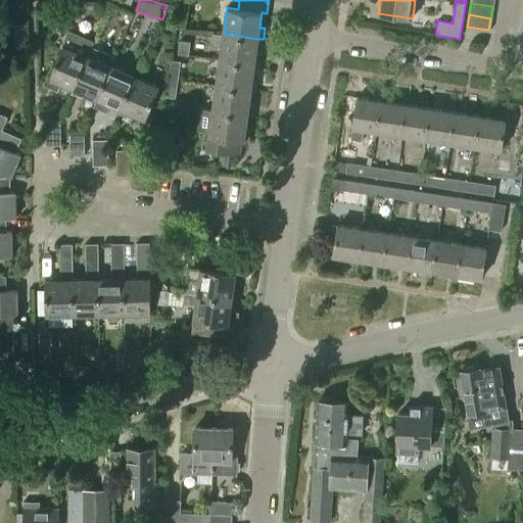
[(10,28),(10,46),(24,46),(24,28),(10,28)]
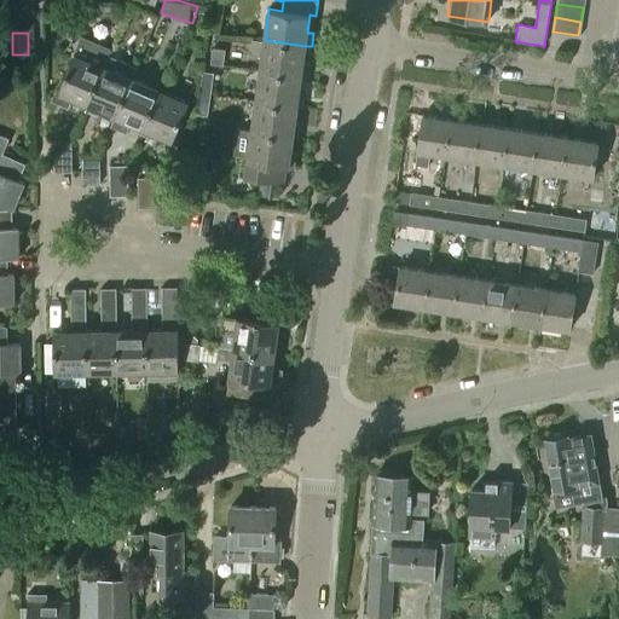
[(265,41),(253,39),(250,48),(253,52),(262,53),(260,70),(301,76),(307,77),(308,63),(302,62),(305,46),(265,40),(265,41)]
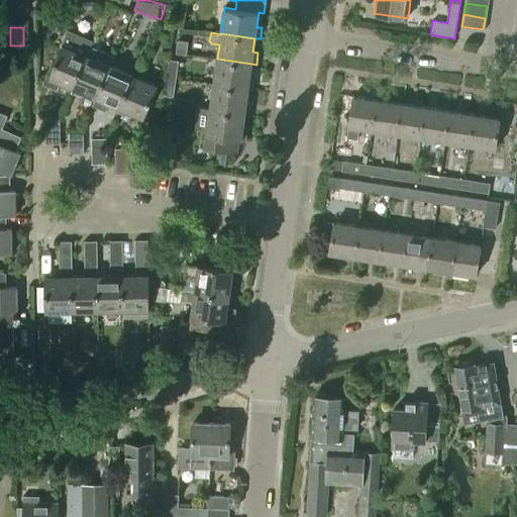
[(186,55),(188,41),(177,39),(176,54),(186,55)]
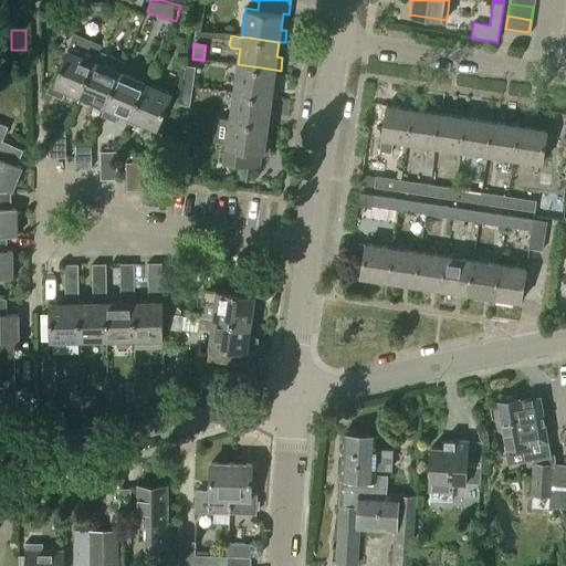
[(54,83),(51,82),(46,93),(62,100),(66,91),(79,96),(97,50),(85,45),(81,55),(67,50),(54,83)]
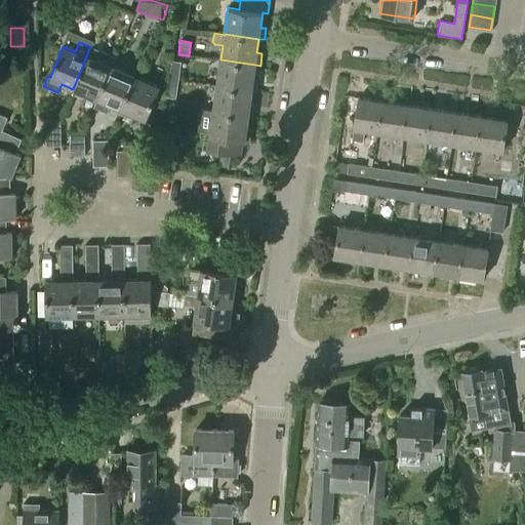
[(111,67),(115,56),(90,46),(73,89),(71,93),(82,97),(84,93),(95,98),(110,67),(111,67)]
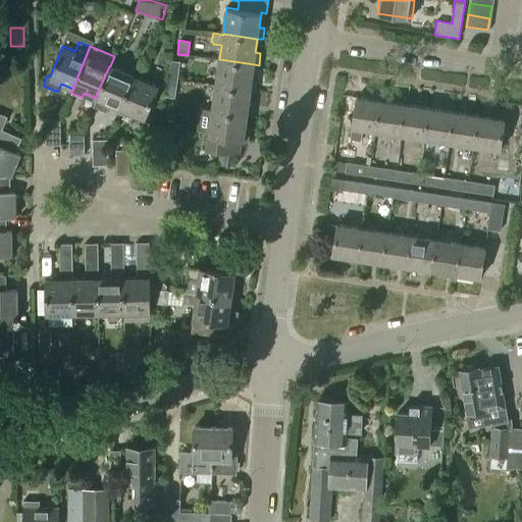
[(255,91),(257,77),(252,77),(254,64),(219,59),(216,85),(250,90),(255,91)]
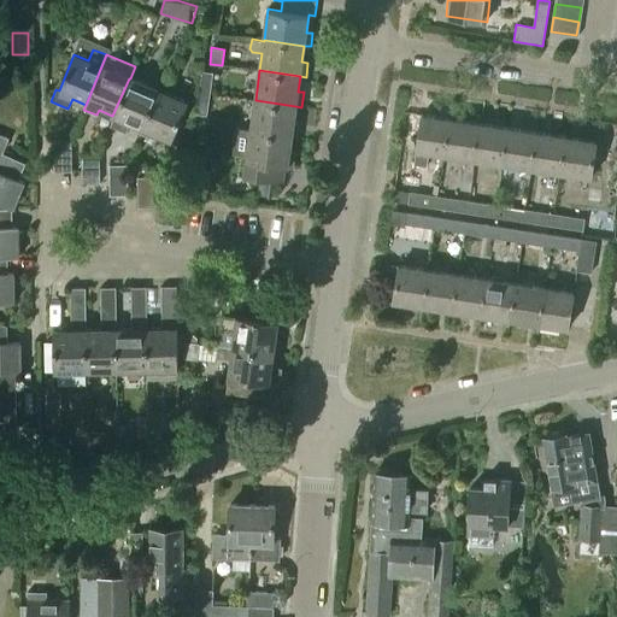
[(210,94),(212,72),(201,71),(199,93),(210,94)]
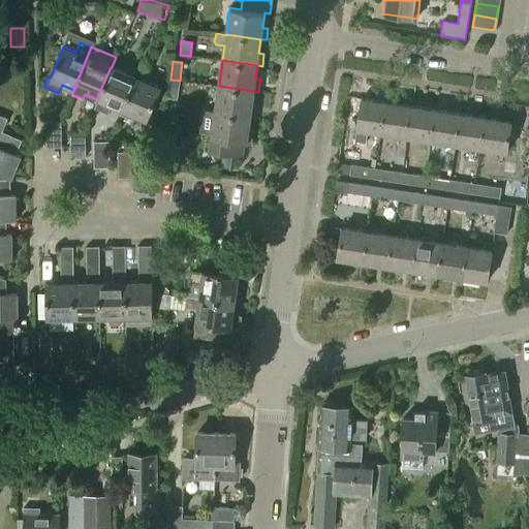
[(135,78),(112,67),(111,67),(96,99),(95,103),(106,109),(107,103),(122,110),(135,78)]
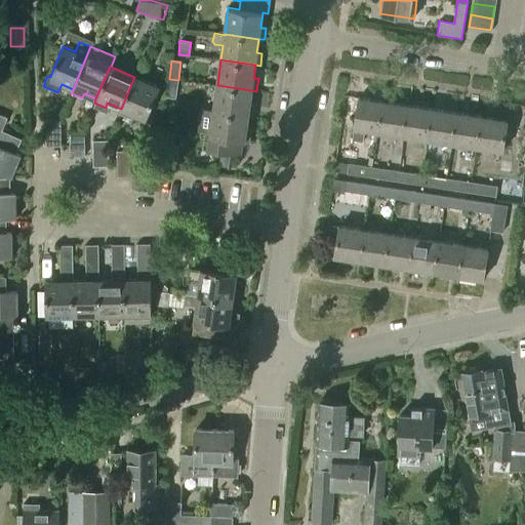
[(147,119),(160,87),(134,77),(121,109),(119,114),(130,118),(131,113),(147,119)]
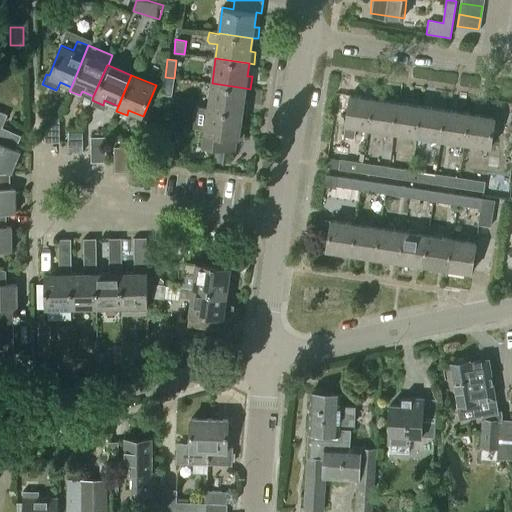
[(172,95),(174,78),(165,77),(163,94),(172,95)]
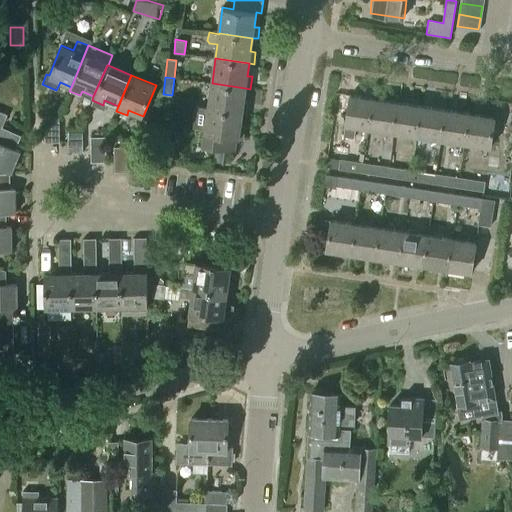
[(247,114),(248,101),(244,101),(245,88),(212,83),(209,109),(242,113),(247,114)]
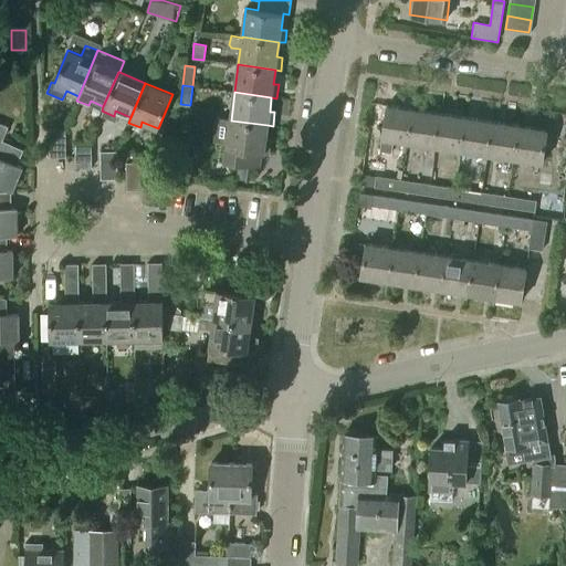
[(409,142),(413,109),(387,105),(380,149),(391,152),(394,139),(409,142)]
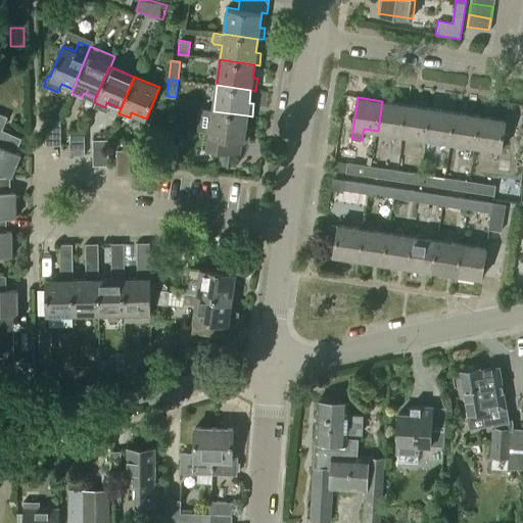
[(402,135),(407,105),(382,101),(378,131),(402,135)]
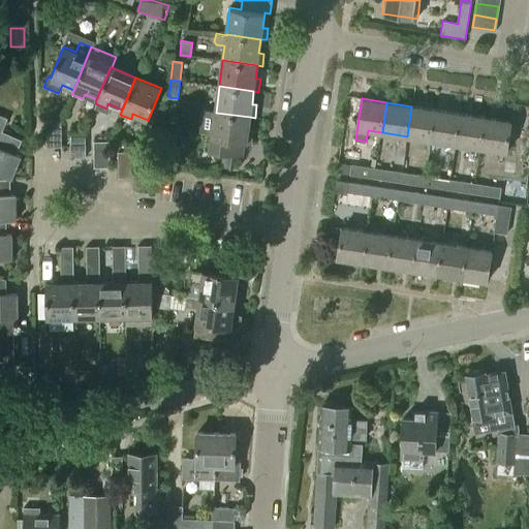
[(431,141),(436,110),(411,106),(407,136),(431,141)]
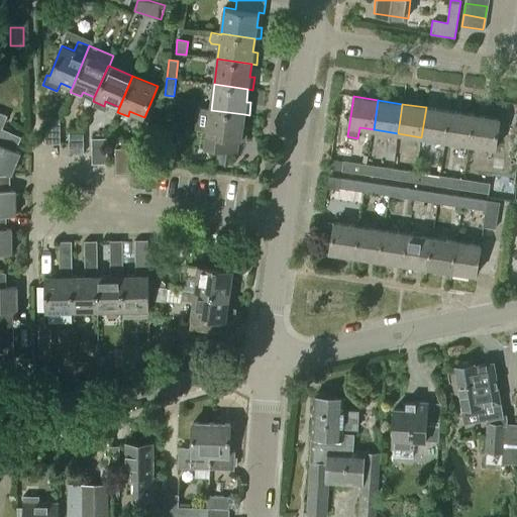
[(445,140),(450,111),(426,107),(421,137),(445,140)]
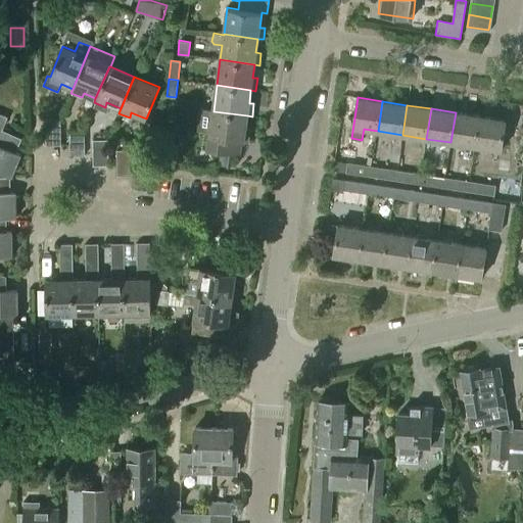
[(214,111),(200,109),(197,132),(209,133),(207,148),(222,150),(236,152),(237,152),(239,141),(249,143),(250,130),(245,129),(247,115),(214,111)]
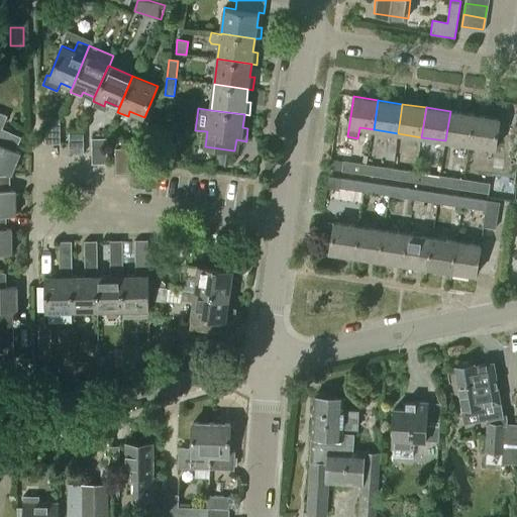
[(470,144),(474,115),(450,111),(445,140),(470,144)]
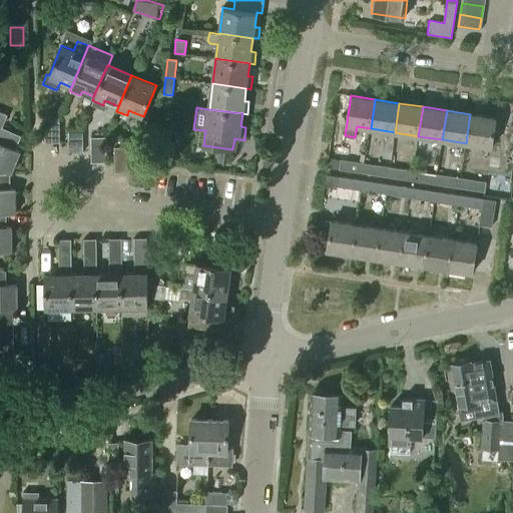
[(0,132),(8,115),(0,112),(0,169),(9,174),(19,151),(0,142),(0,132)]
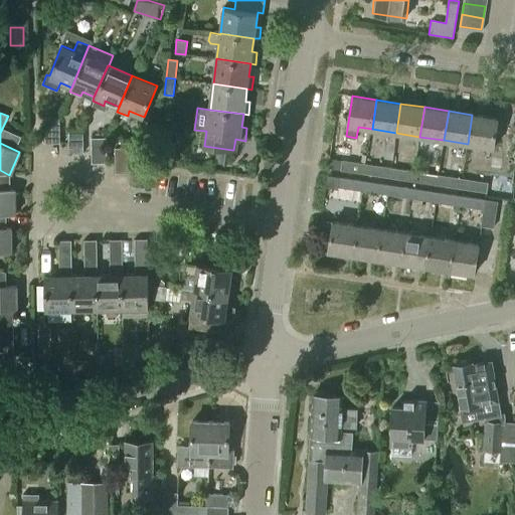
[(492,148),(497,119),(472,115),(468,144),(492,148)]
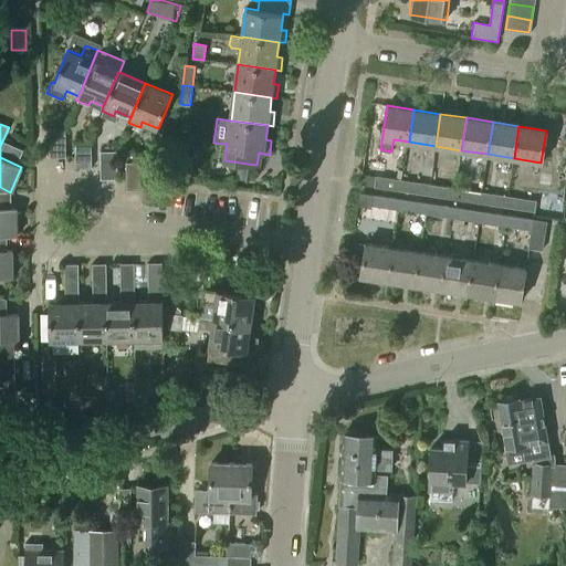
[(49,158),(64,158),(64,129),(49,129),(49,158)]
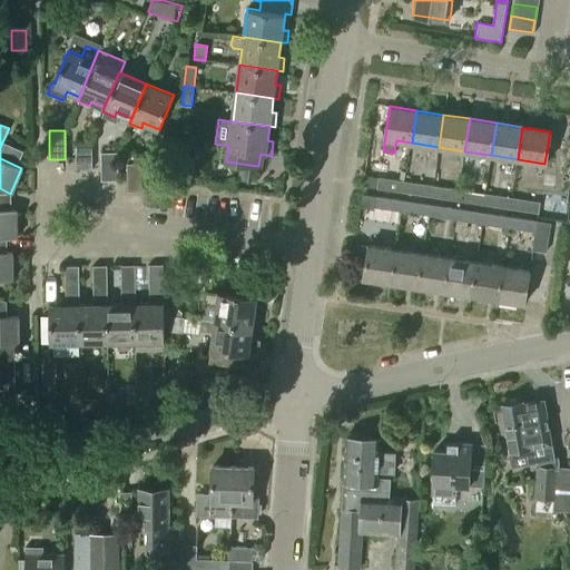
[(76,169),(91,168),(90,141),(75,143),(76,169)]
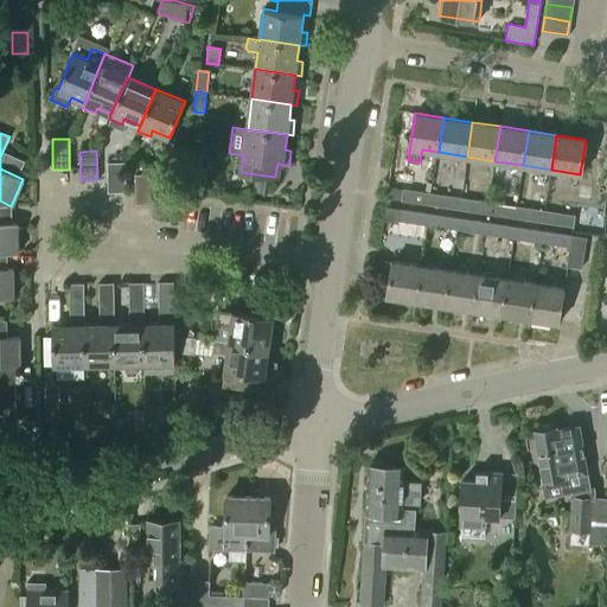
[(108,192),(125,191),(123,161),(107,161),(108,192)]
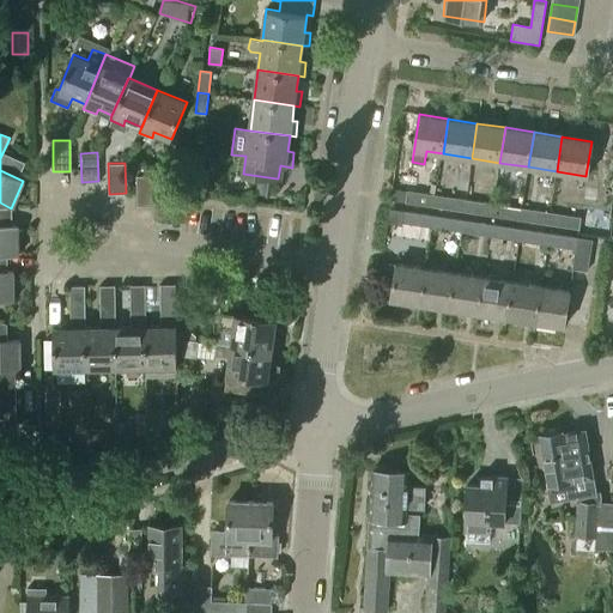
[(138,205),(156,204),(153,174),(137,175),(138,205)]
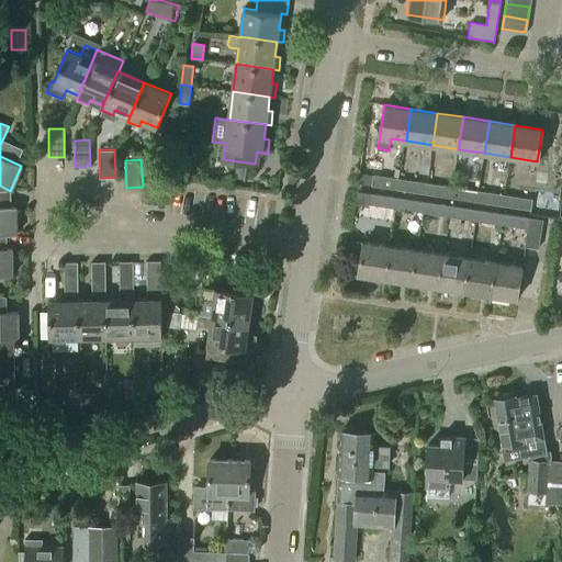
[(238,161),(236,176),(251,178),(254,164),(238,161)]
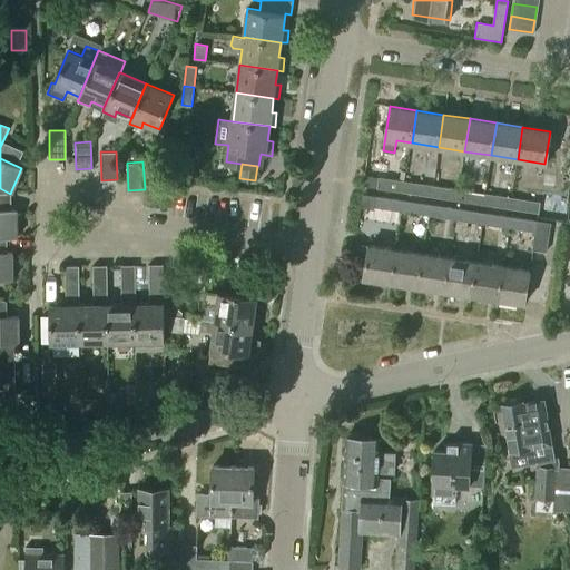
[(404,193),(405,182),(379,177),(376,188),(404,193)]
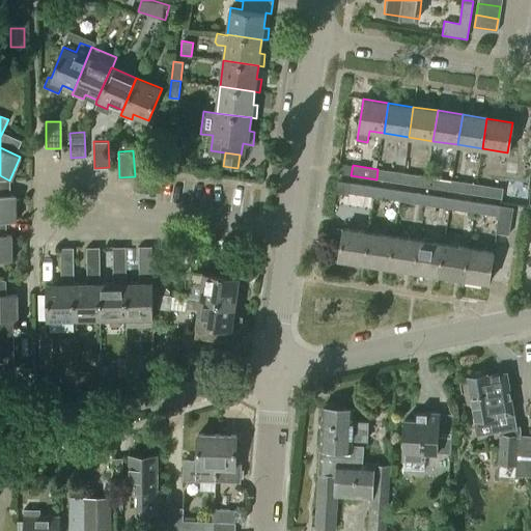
[(401,183),(402,173),(378,169),(376,179),(401,183)]
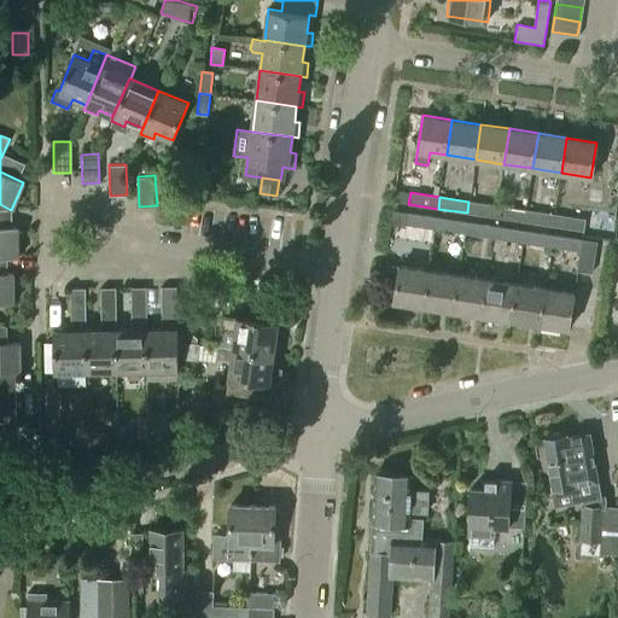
[(495,217),(497,207),(468,202),(467,213),(495,217)]
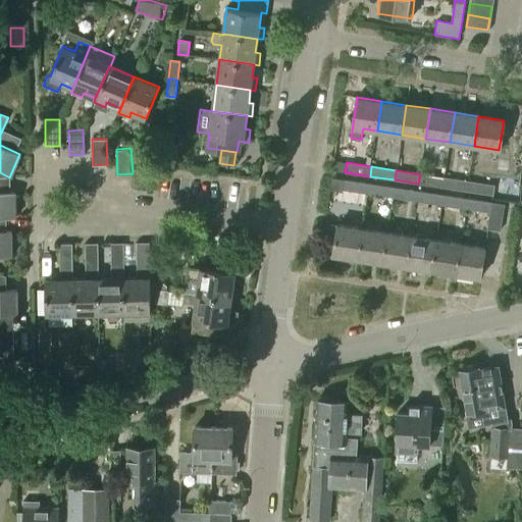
[(442,188),(445,177),(420,174),(418,184),(442,188)]
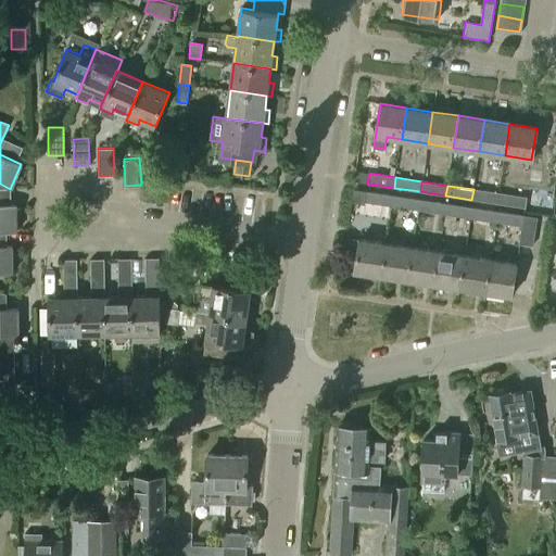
[(497,203),(498,193),(474,189),(471,200),(497,203)]
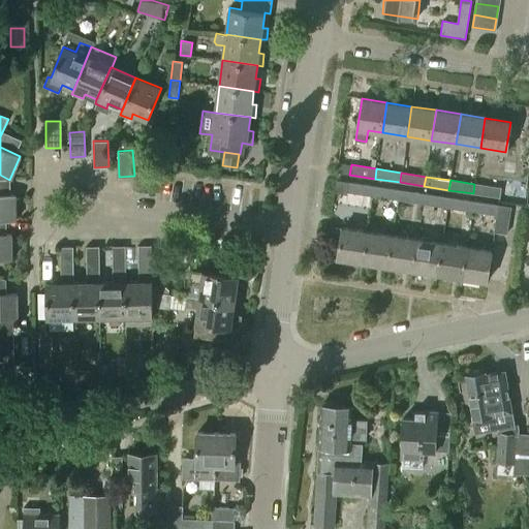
[(373,195),(374,187),(349,183),(348,191),(373,195)]
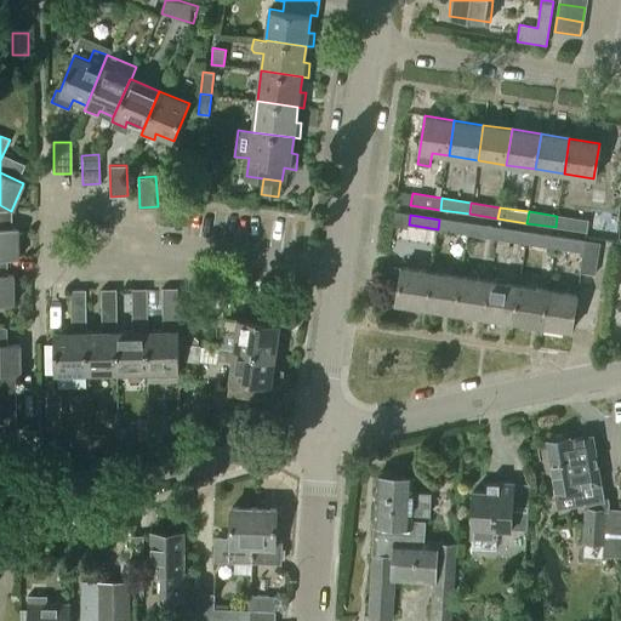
[(586,232),(587,221),(557,216),(556,227),(586,232)]
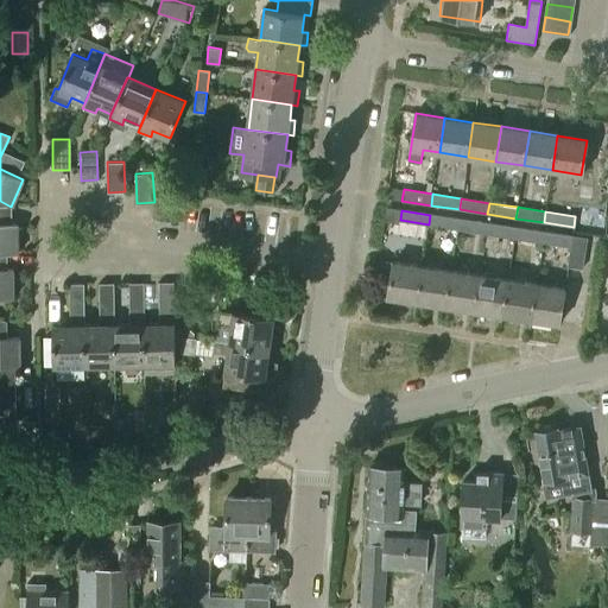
[(456,229),(458,219),(430,215),(429,225),(456,229)]
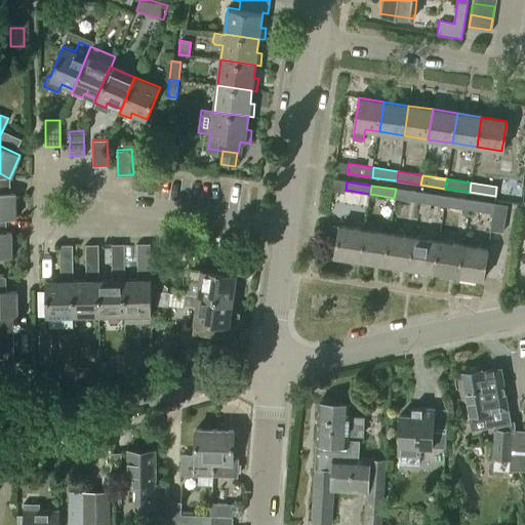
[(418,202),(420,193),(396,189),(394,198),(418,202)]
